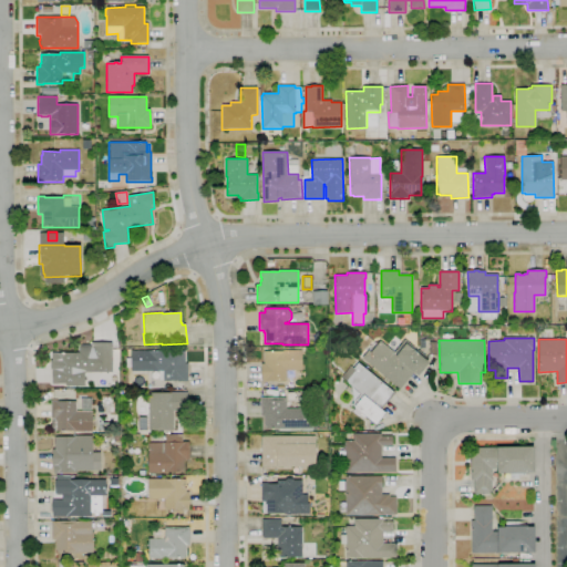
[(400,389),(361,358),(368,350),(370,352),(380,341),(397,354),(399,351),(397,349),(403,341),(429,362),(419,377),(413,372),(400,389)]
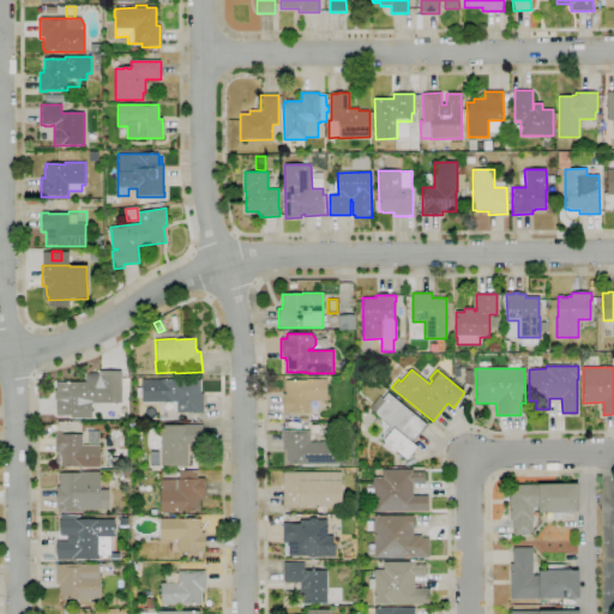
[(71,416),(56,416),(56,401),(54,401),(54,391),(56,391),(56,383),(85,383),(85,375),(98,375),(98,372),(121,372),(121,404),(91,404),(91,419),(71,419),(71,416)]
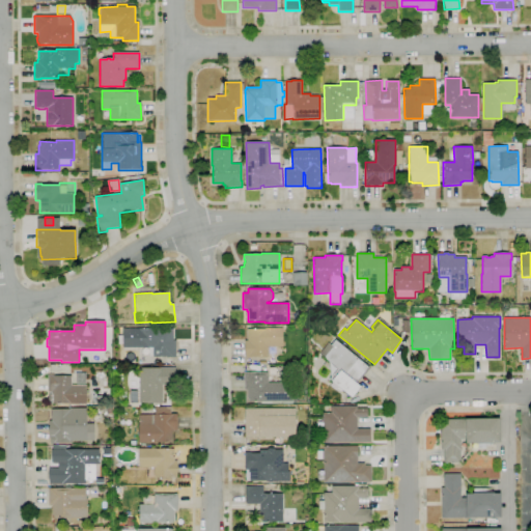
[(250,358),(244,358),(245,340),(247,340),(247,329),(264,329),(264,328),(283,328),(282,347),(268,347),(268,357),(250,357),(250,358)]
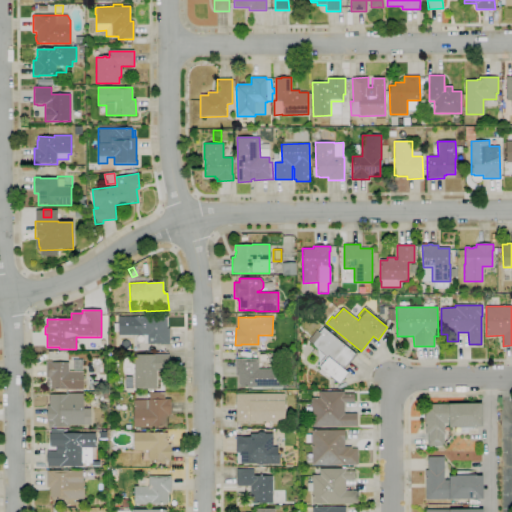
[(143,336),(118,336),(118,317),(167,317),(167,328),(169,328),(169,334),(170,334),(170,339),(169,339),(169,344),(147,344),(143,344),(143,336)]
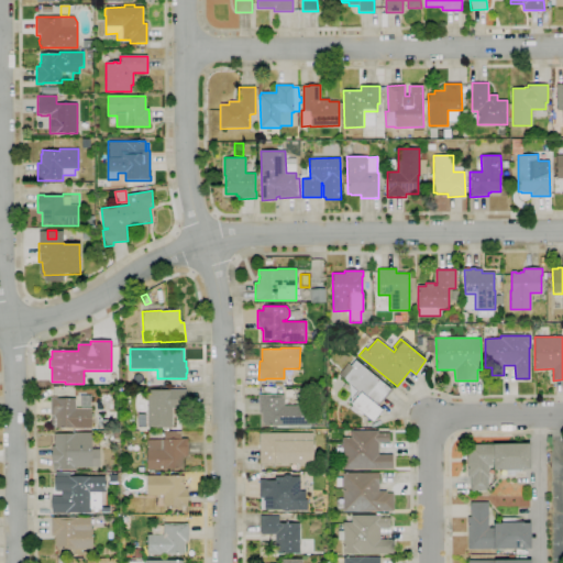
[(373,421),(349,401),(357,392),(344,379),(339,375),(348,364),(351,366),(354,361),(390,390),(377,406),(382,410),(373,421)]
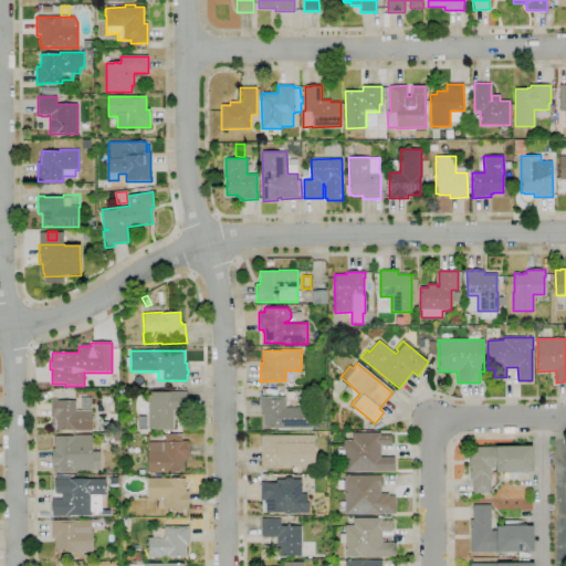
[(173,430),(148,430),(148,429),(137,429),(137,417),(148,416),(148,391),(188,391),(188,410),(173,410),(173,430)]
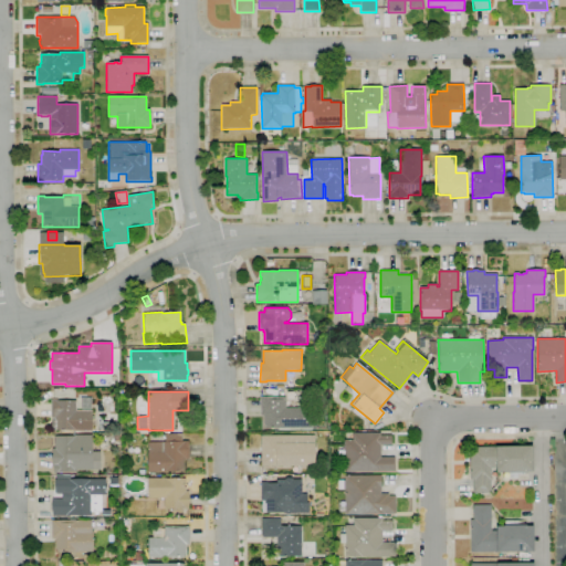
[(264,429),(264,426),(263,426),(263,415),(260,415),(260,397),(285,397),(285,408),(313,408),(313,429),(264,429)]
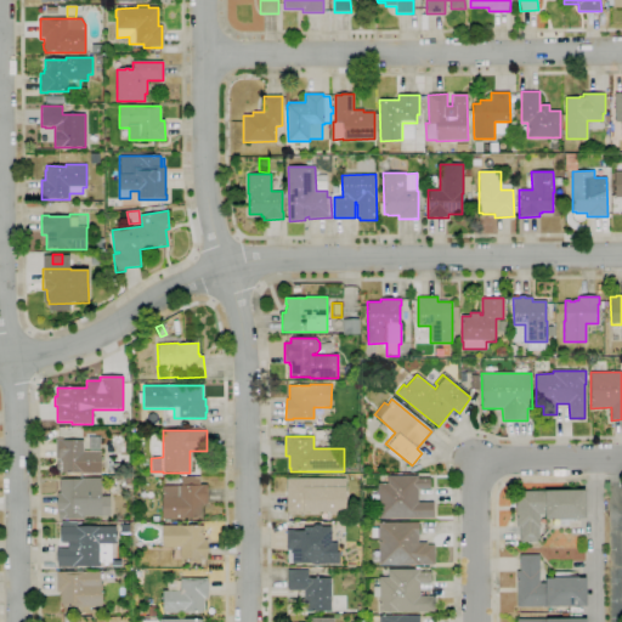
[(101,474),(80,475),(80,474),(62,474),(62,461),(56,461),(56,440),(63,439),(63,440),(84,440),(84,451),(101,451),(101,474)]
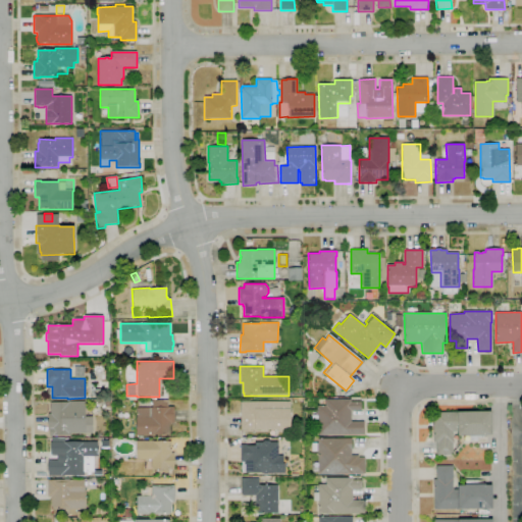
[(318,435),(317,422),(310,422),(310,412),(317,412),(317,406),(325,406),(325,400),(351,399),(351,402),(361,402),(361,411),(351,411),(351,421),(363,421),(363,434),(318,435)]
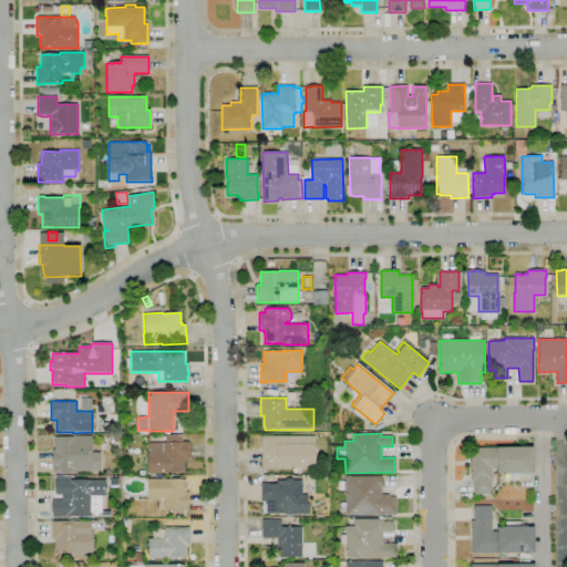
[(147,473),(147,453),(148,453),(148,443),(165,443),(165,434),(182,434),(182,442),(188,442),(188,460),(186,460),(186,462),(184,462),(184,472),(166,472),(166,473),(147,473)]
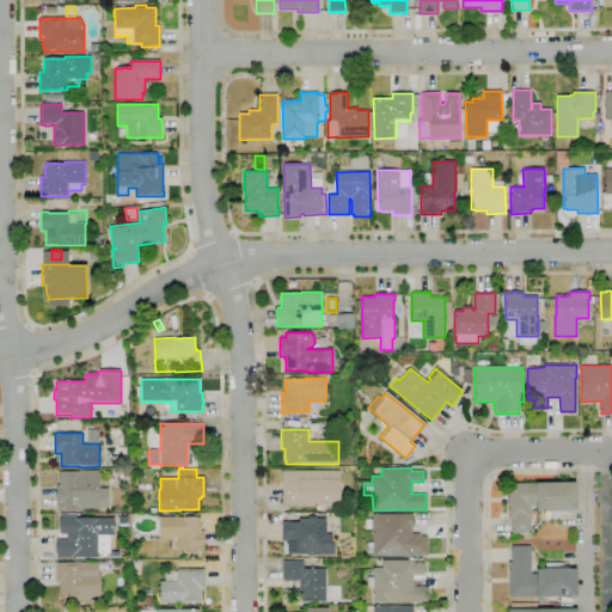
[(83,510),(57,510),(57,505),(56,505),(56,497),(55,497),(55,493),(56,493),(56,485),(59,485),(59,472),(79,472),(79,470),(99,470),(99,489),(109,489),(109,508),(99,508),(83,508),(83,510)]
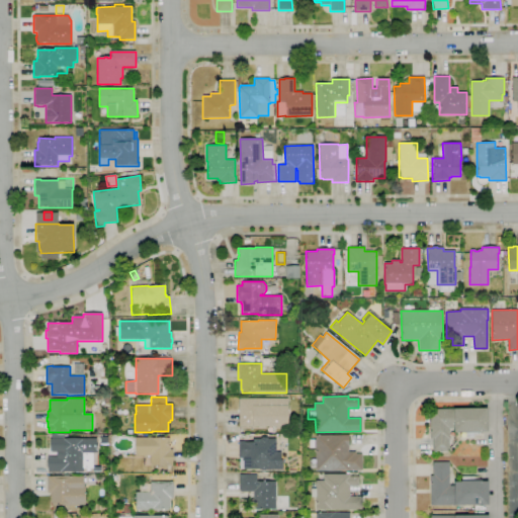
[(239,427),(239,400),(251,399),(287,399),(287,426),(239,427)]
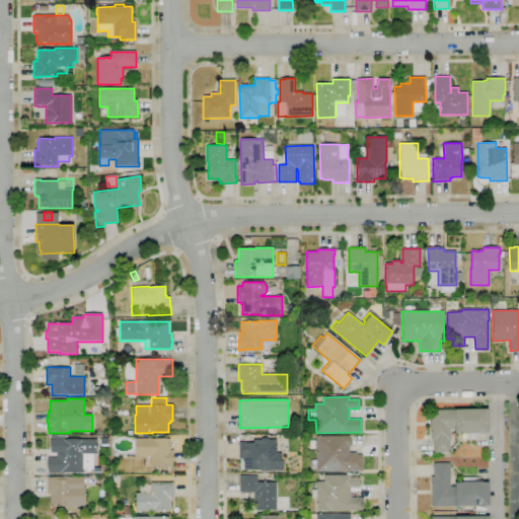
[(434,452),(434,440),(431,440),(430,410),(489,409),(489,433),(483,433),(483,435),(474,435),(474,438),(461,438),(461,433),(454,433),(454,429),(449,429),(450,452),(434,452)]
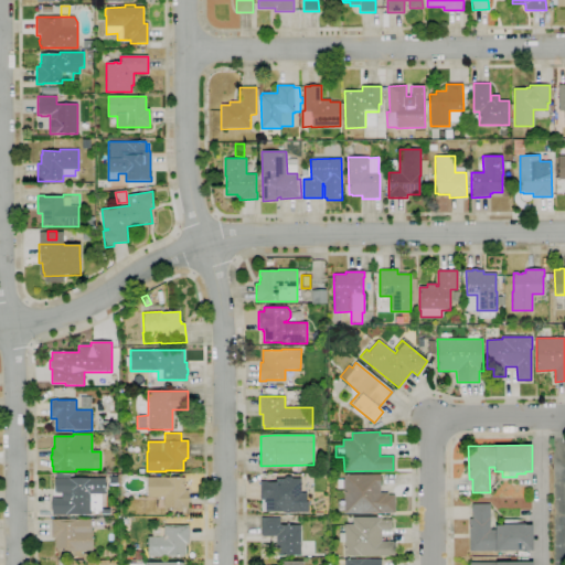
[(274,514),(272,514),(272,512),(265,512),(265,502),(264,502),(264,500),(260,500),(259,481),(266,481),(266,473),(284,473),(284,482),(301,482),(301,503),(310,503),(310,512),(301,512),(274,512),(274,514)]
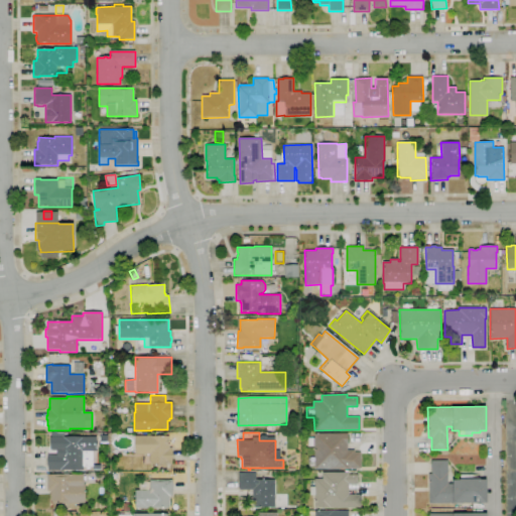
[(62,471),(47,471),(47,456),(56,456),(56,450),(49,450),(49,436),(50,436),(50,433),(63,433),(63,437),(97,436),(97,452),(92,452),(92,467),(83,467),(83,470),(62,470),(62,471)]
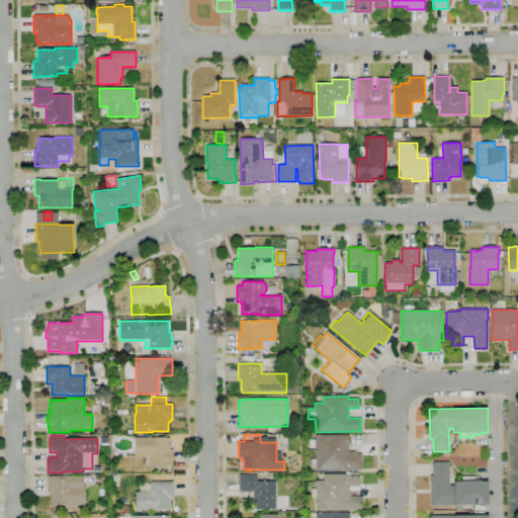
[(362,470),(316,470),(316,468),(309,468),(309,459),(316,459),(315,448),(309,448),(309,440),(315,440),(315,435),(349,435),(349,446),(348,446),(348,452),(355,452),(355,453),(362,453),(362,470)]
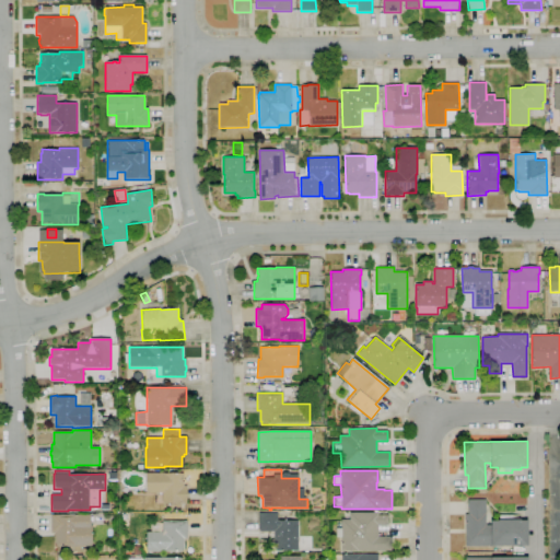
[(186,503),(162,503),(162,493),(147,493),(147,473),(165,473),(165,474),(182,474),(182,481),(184,481),(184,486),(186,486),(186,503)]
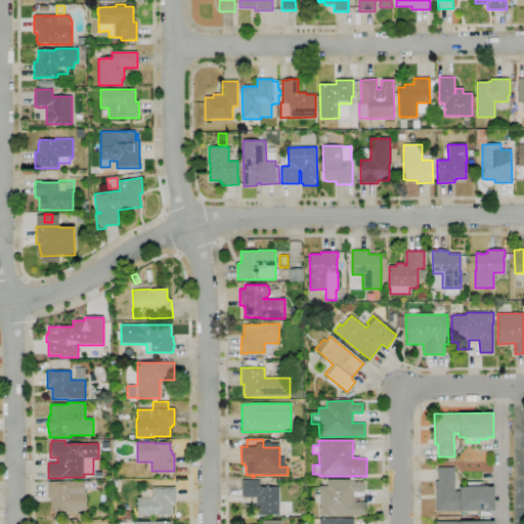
[(297,474),(297,461),(305,461),(305,474),(297,474)]
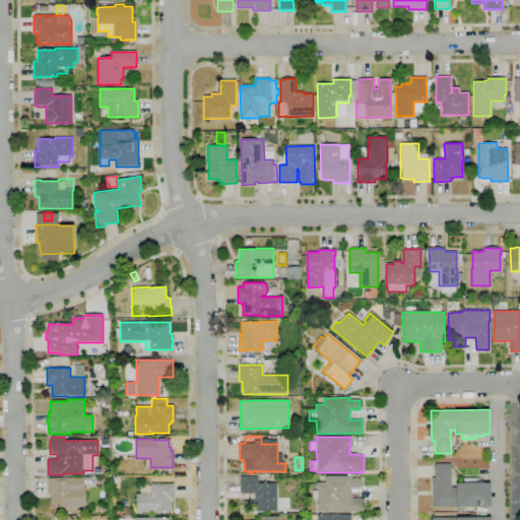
[(433,508),(432,477),(435,477),(435,464),(451,463),(451,488),(456,488),(456,483),(462,483),(462,482),(463,482),(463,478),(475,478),(475,481),(482,481),(482,483),(490,482),(491,507),(433,508)]
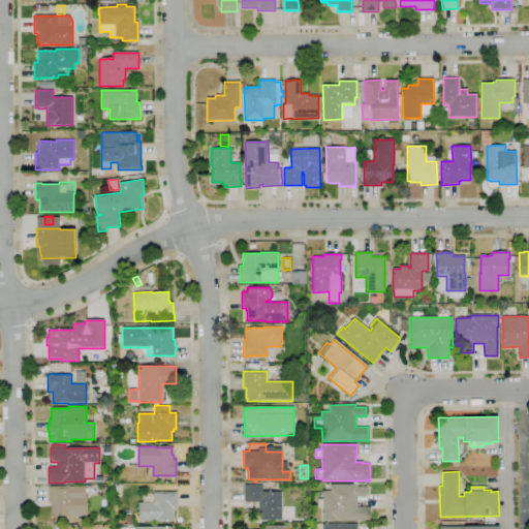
[(87,516),(53,516),(53,514),(52,514),(52,503),(49,503),(48,487),(64,487),(64,485),(69,485),(69,486),(85,486),(85,497),(87,497),(87,516)]
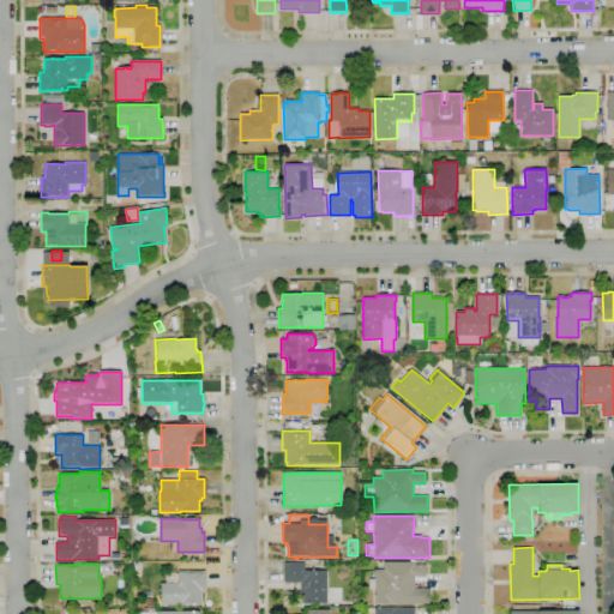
[(327,605),(301,605),(301,594),(300,594),(300,583),(283,584),(283,563),(304,563),(304,571),(326,571),(327,605)]
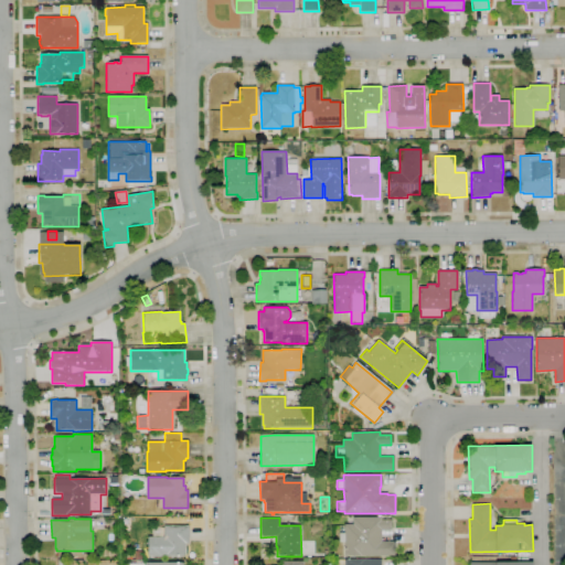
[(395,556),(344,556),(344,542),(339,542),(339,533),(344,533),(344,524),(352,524),(352,518),(381,518),(381,520),(392,520),(392,530),(381,530),(381,542),(395,542),(395,556)]
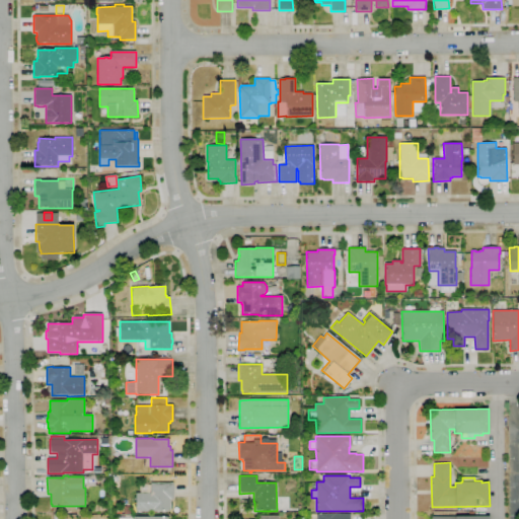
[(169,511),(136,512),(136,493),(150,493),(150,483),(173,483),(173,499),(169,499),(169,509),(169,511)]
